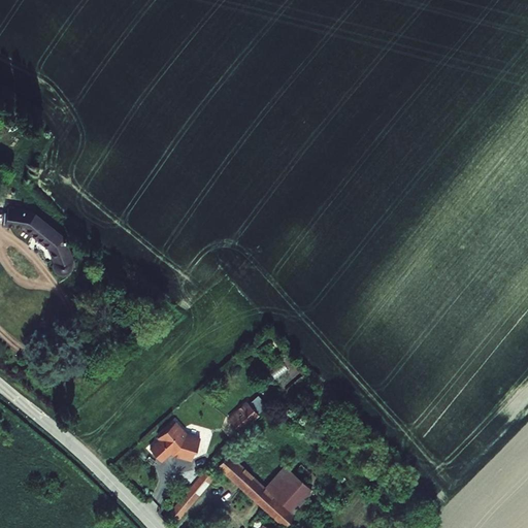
[(32,212),(8,209),(7,228),(25,231),(50,251),(55,263),(55,268),(56,272),(60,275),(66,276),(68,276),(71,273),(72,270),(77,269),(67,240),(32,212)]
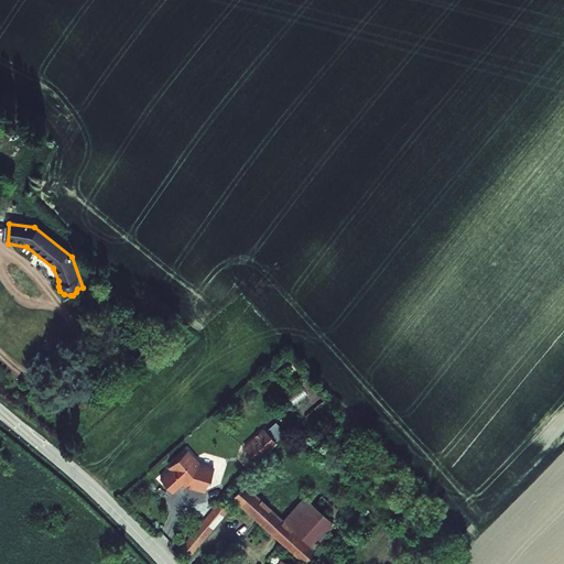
[(264,431),(243,448),(253,462),(274,444),(264,431)]
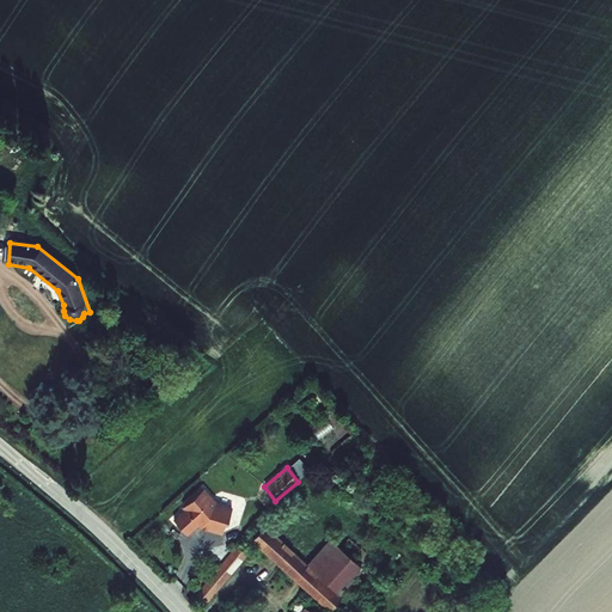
[(232,510),(216,506),(203,491),(183,509),(185,512),(173,522),(187,537),(199,526),(201,530),(221,536),(225,525),(227,526),(232,510)]
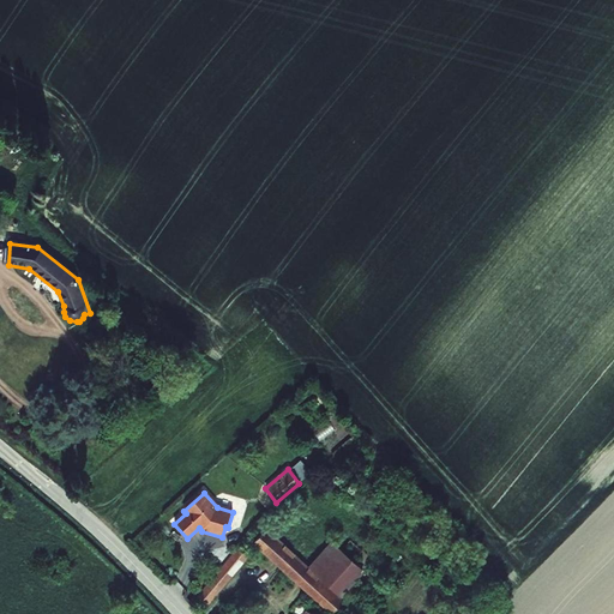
[(343,600),(341,599),(319,578),(311,571),(262,529),(246,546),(295,589),(323,613),(335,613),(345,602),(343,600)]
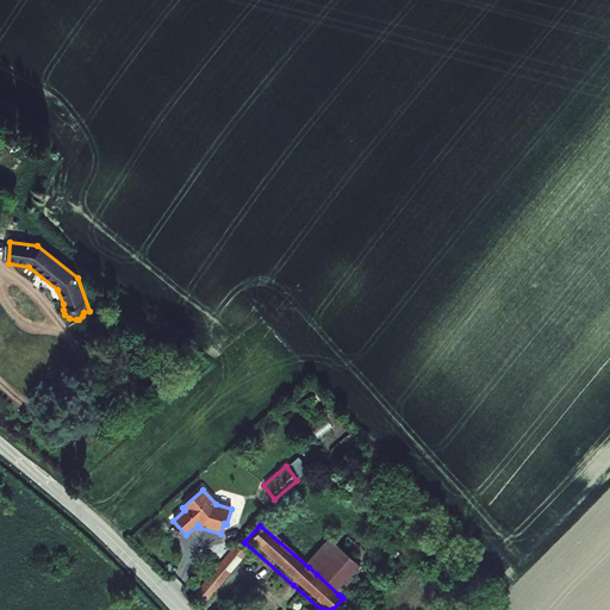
[(309,567),(317,574),(338,595),(341,596),(372,560),(340,531),(309,567)]
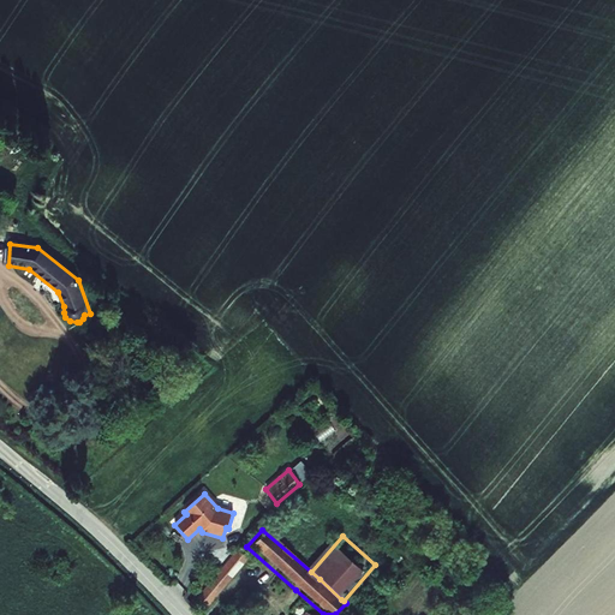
[(232,551),(193,597),(206,607),(244,561),(232,551)]
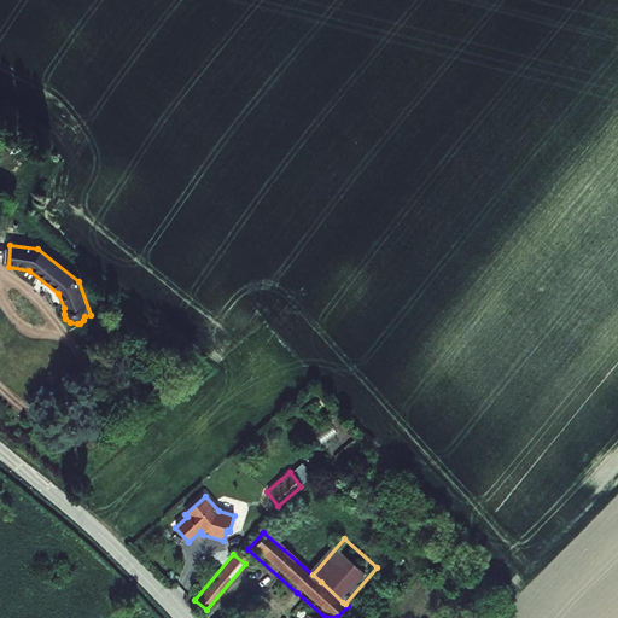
All buildings are outlined.
